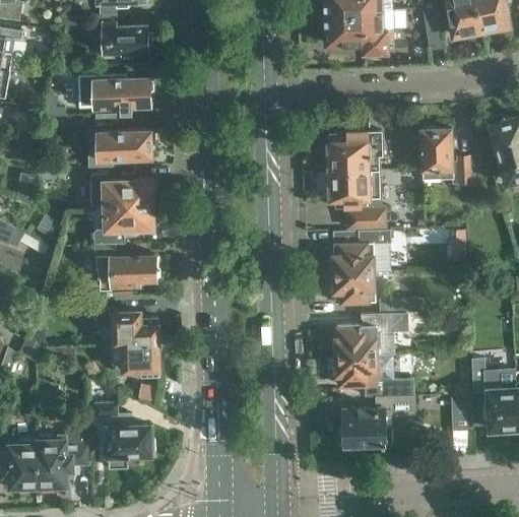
[(0,18),(19,21),(22,2),(13,0),(0,0),(0,18)]
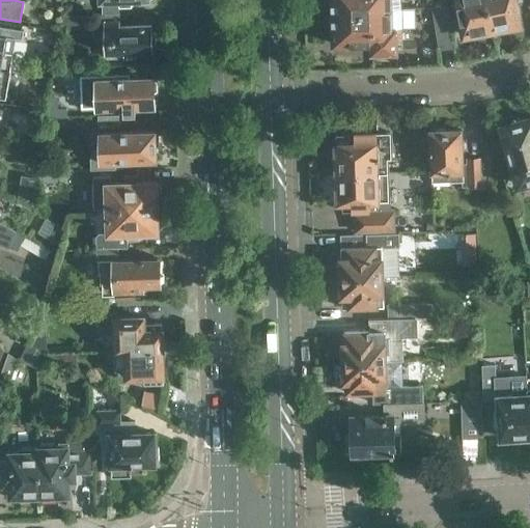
[(130,8),(130,1),(149,0),(148,0),(96,0),(98,2),(101,2),(102,17),(117,16),(117,17),(119,17),(118,8),(130,8)]
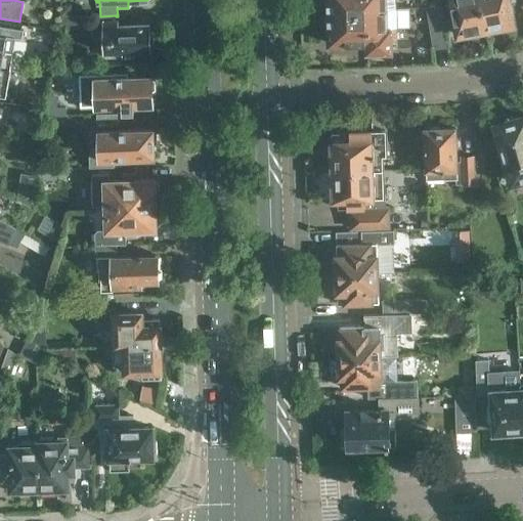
[(325,0),(327,11),(394,9),(394,0),(325,0)]
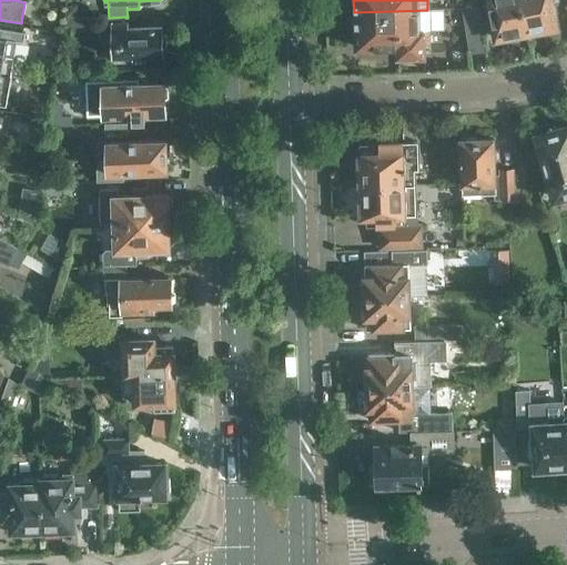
[(525,34),(518,0),(488,0),(489,3),(487,4),(492,28),(493,27),(496,40),(525,34)]
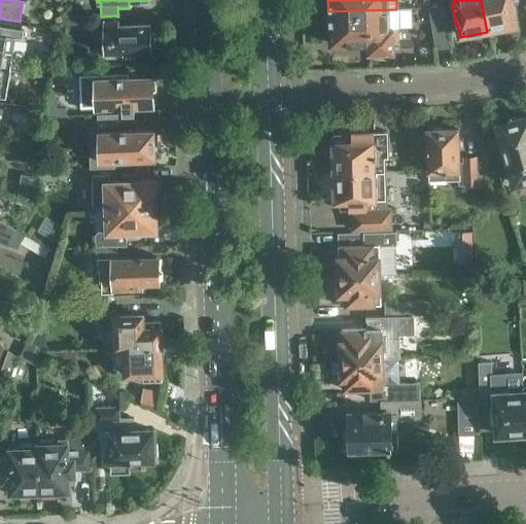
[(481,0),(487,32),(516,27),(513,14),(516,14),(513,0),(481,0)]
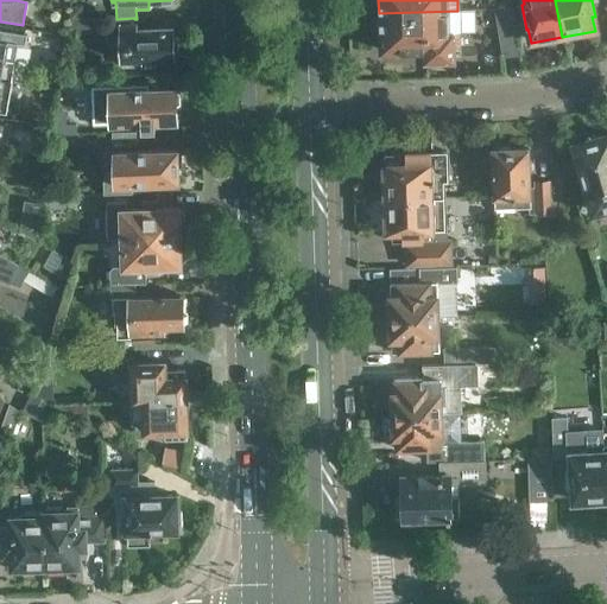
[(511,10),(495,12),(503,59),(519,57),(511,10)]
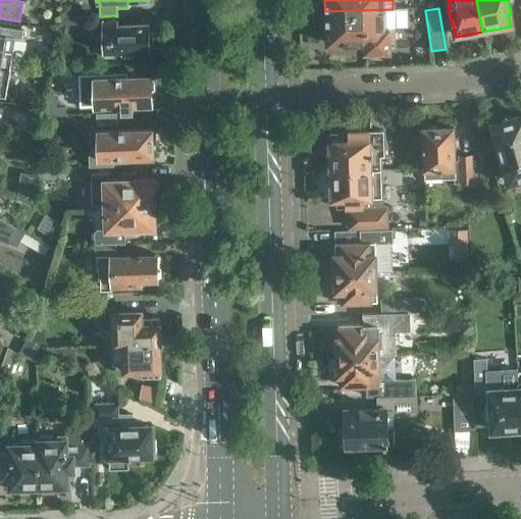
[(393,9),(325,11),(326,45),(364,43),(365,52),(388,51),(388,42),(395,42),(394,31),(407,31),(407,10),(394,10),(393,9)]
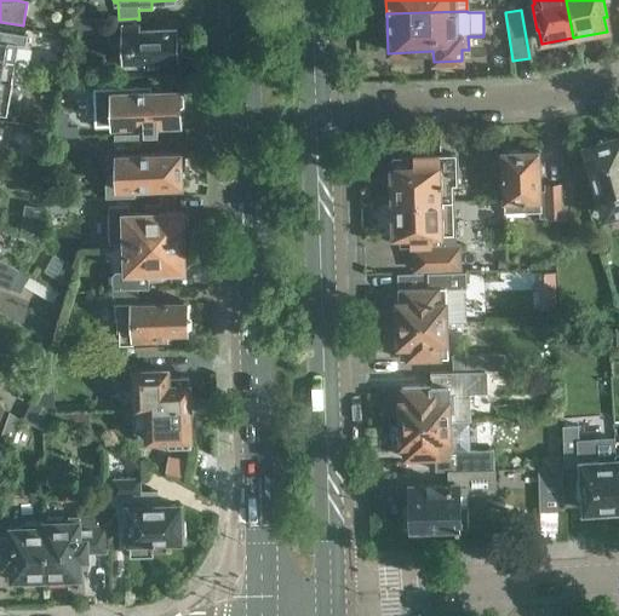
[(138,26),(137,19),(137,18),(119,19),(110,21),(112,29),(119,29),(121,64),(121,70),(143,69),(143,70),(156,69),(155,63),(176,62),(175,32),(138,34),(138,26)]
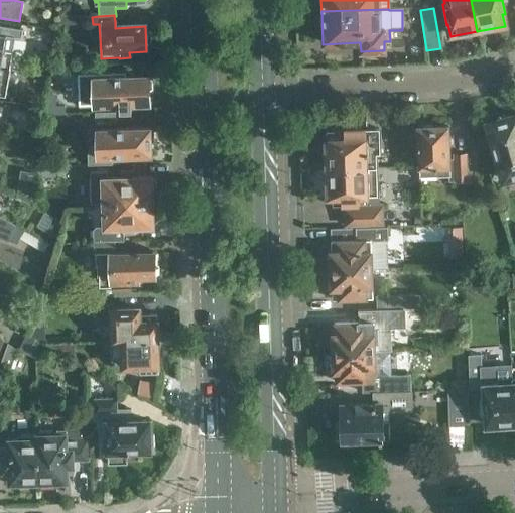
[(0,67),(8,69),(13,38),(20,39),(21,30),(0,26),(0,67)]
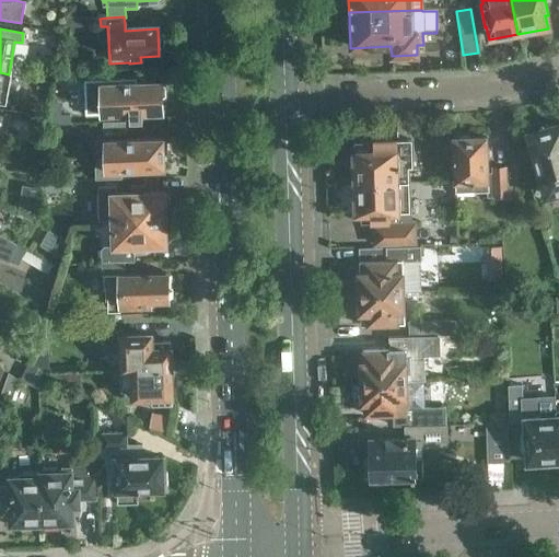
[(9,74),(0,72),(0,104),(4,105),(9,74)]
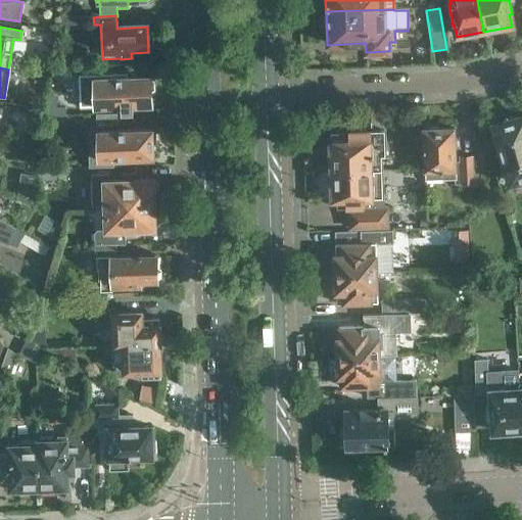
[(126,74),(77,76),(78,109),(93,108),(93,110),(120,109),(121,112),(121,113),(132,112),(132,106),(150,105),(149,78),(126,79),(126,74)]
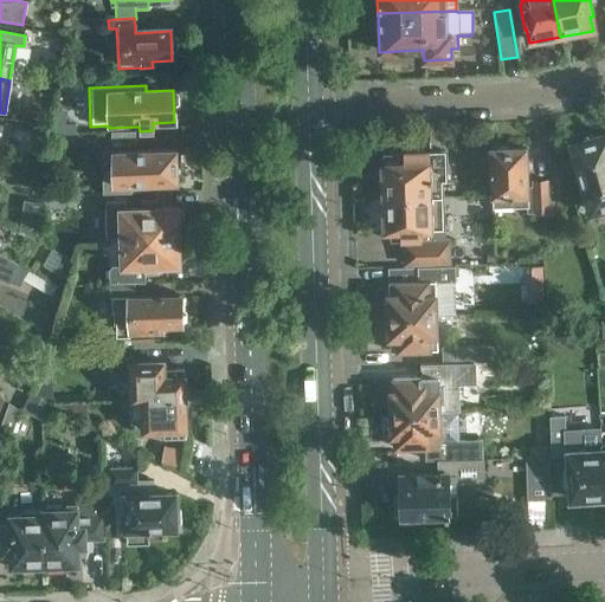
[(110,134),(110,148),(134,147),(134,133),(110,134)]
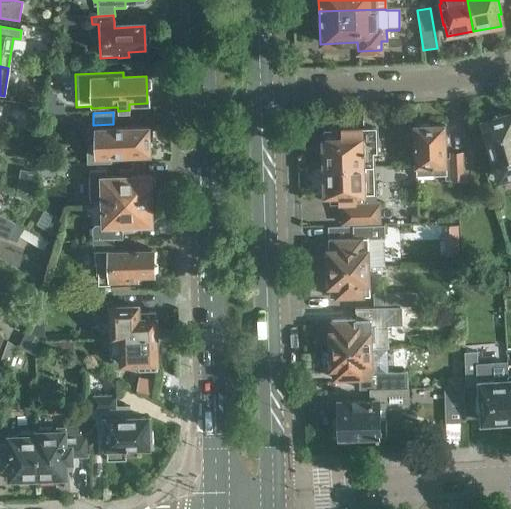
[(500,178),(510,174),(510,115),(483,124),(500,178)]
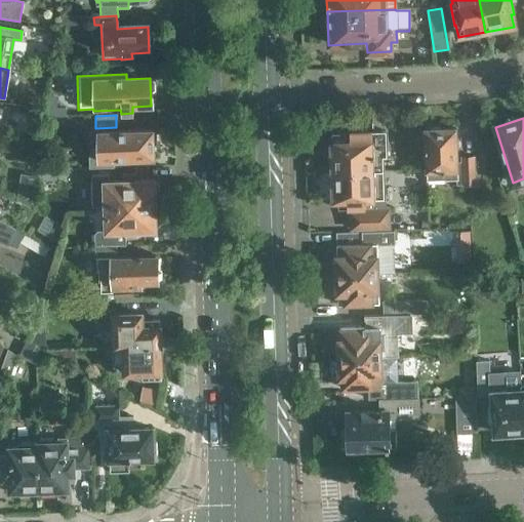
[(97,132),(97,151),(96,151),(92,153),(90,155),(89,155),(89,156),(88,160),(88,168),(113,168),(112,159),(152,158),(152,130),(97,132)]
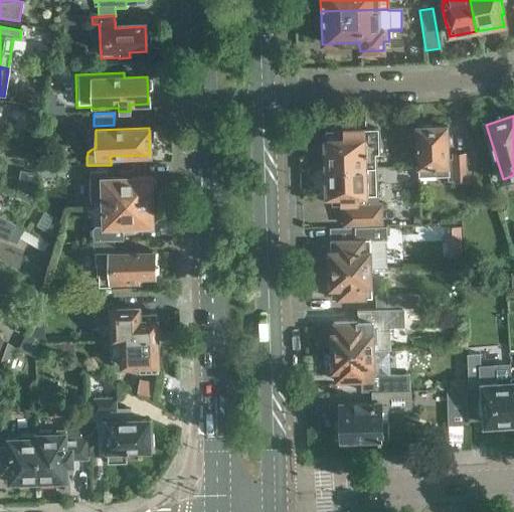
[(415,130),(417,178),(448,177),(448,183),(454,183),(466,183),(465,156),(453,156),(453,161),(448,161),(447,128),(415,130)]
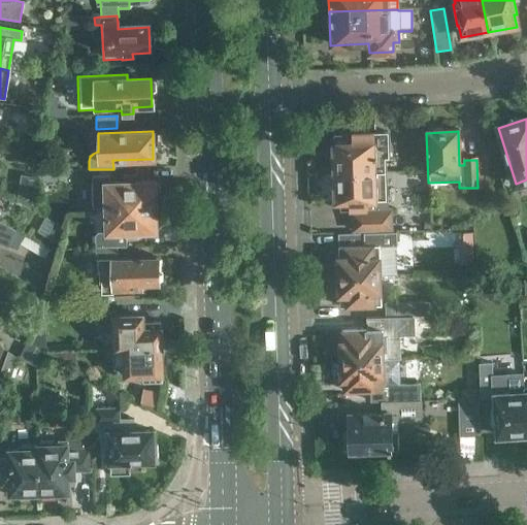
[(333,135),(334,174),(385,173),(385,160),(388,160),(388,143),(388,134),(373,134),(333,135)]
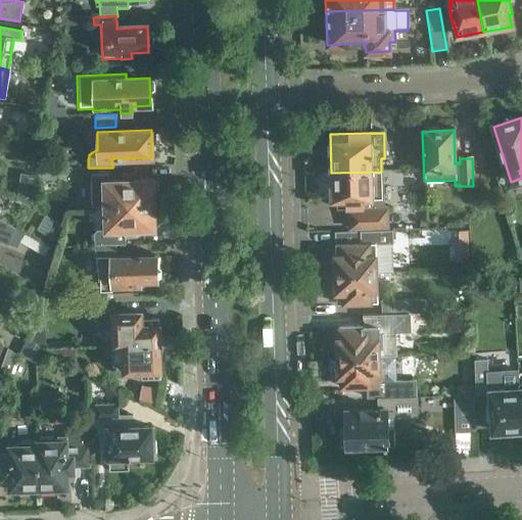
[(37,140),(17,136),(15,146),(25,148),(24,152),(35,154),(37,140)]
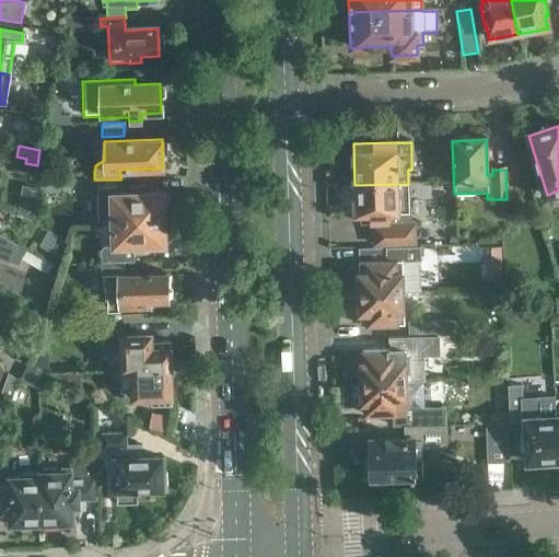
[(58,184),(38,184),(38,195),(59,195),(58,184)]
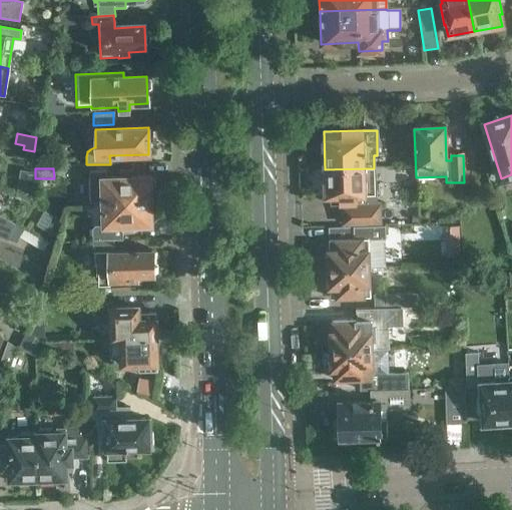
[(374,168),(325,169),(326,199),(330,199),(330,206),(342,205),(343,225),(380,224),(379,197),(375,197),(374,168)]
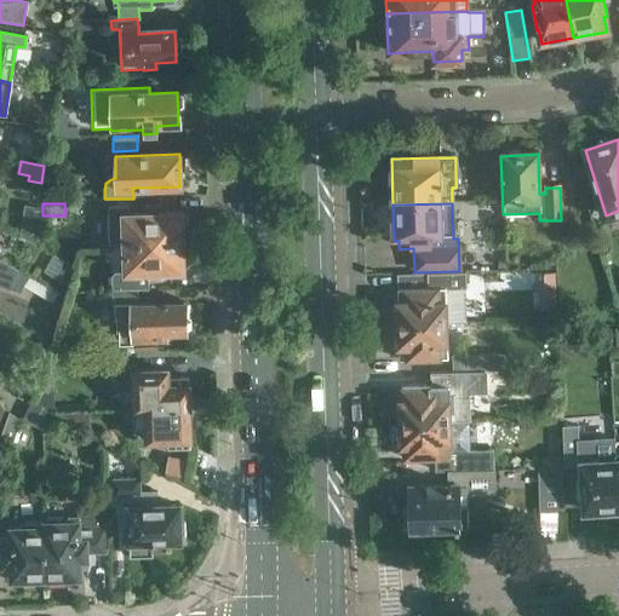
[(108,246),(122,246),(182,243),(181,213),(158,214),(156,206),(143,207),(144,214),(129,216),(127,208),(107,209),(108,246)]
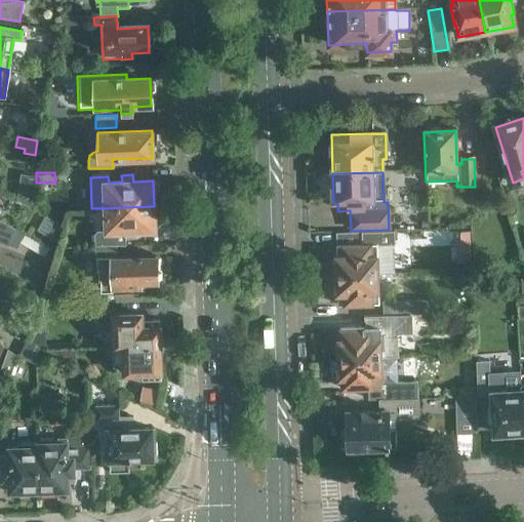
[(36,178),(21,176),(16,203),(31,211),(36,178)]
